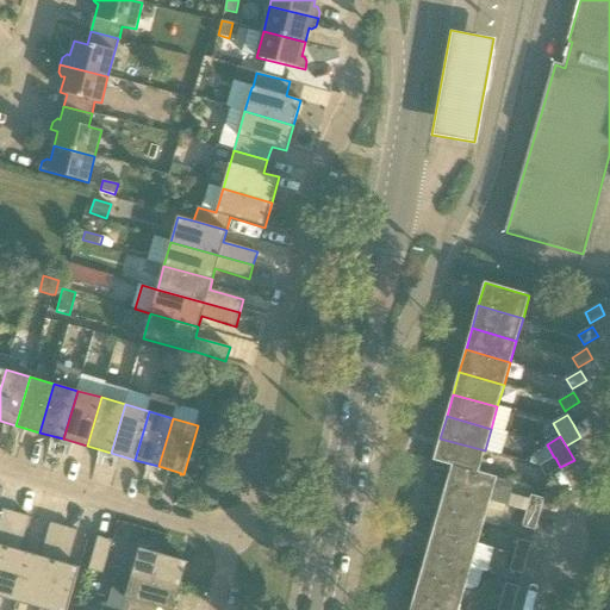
[(479,473),(479,472),(485,450),(440,439),(434,461),(452,466),(479,473)]
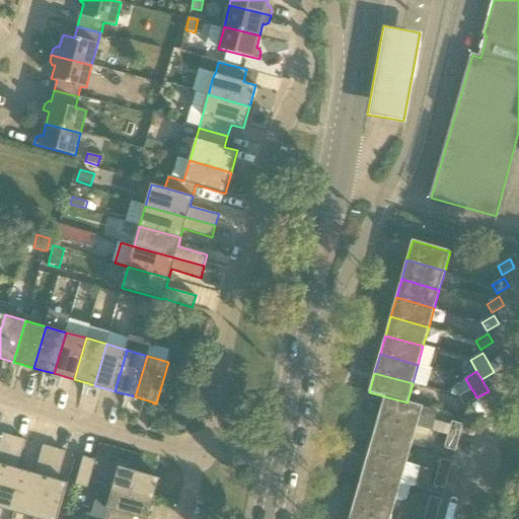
[(464,405),(476,397),(472,389),(471,389),(460,396),(464,405)]
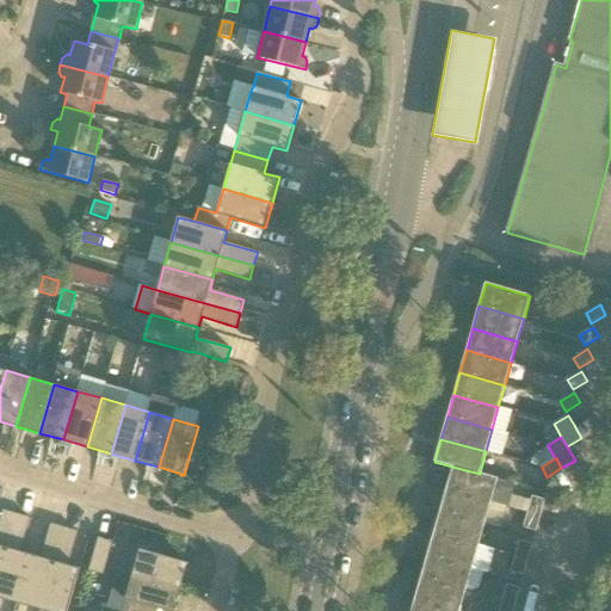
[(497,479),(480,473),(480,474),(452,467),(446,488),(491,501),(497,479)]
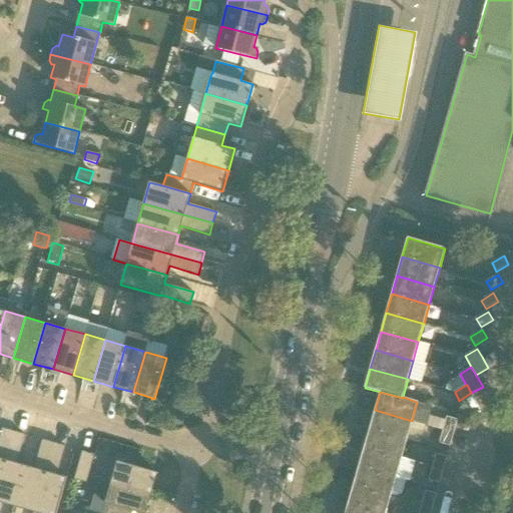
[(407,439),(412,421),(375,410),(370,429),(407,439)]
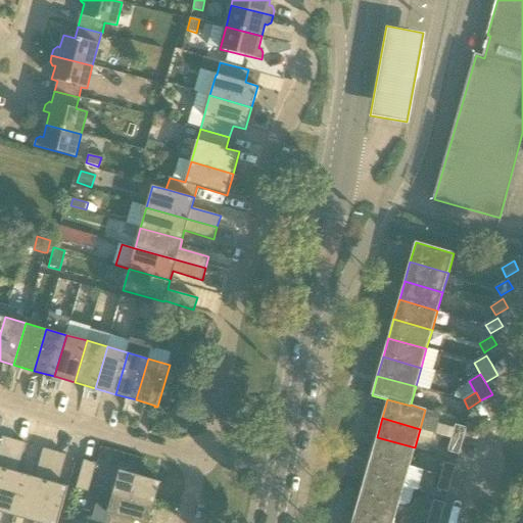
[(463,441),(467,428),(456,425),(453,438),(463,441)]
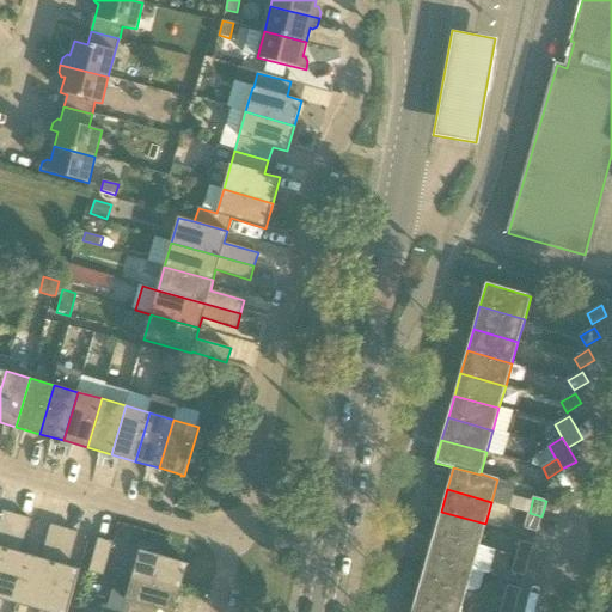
[(0,573),(17,514),(4,510),(0,521),(0,573)]
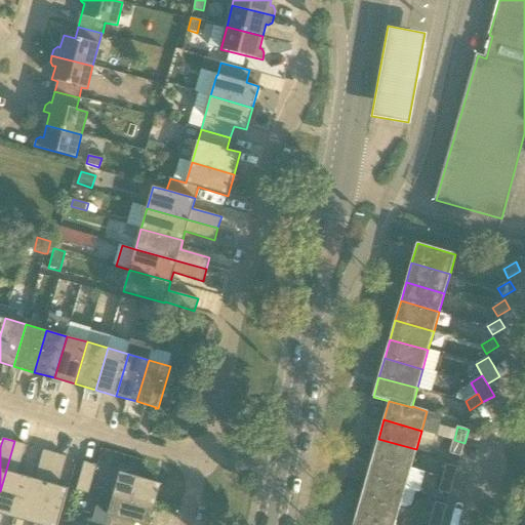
[(410,469),(416,449),(378,439),(372,457),(410,469)]
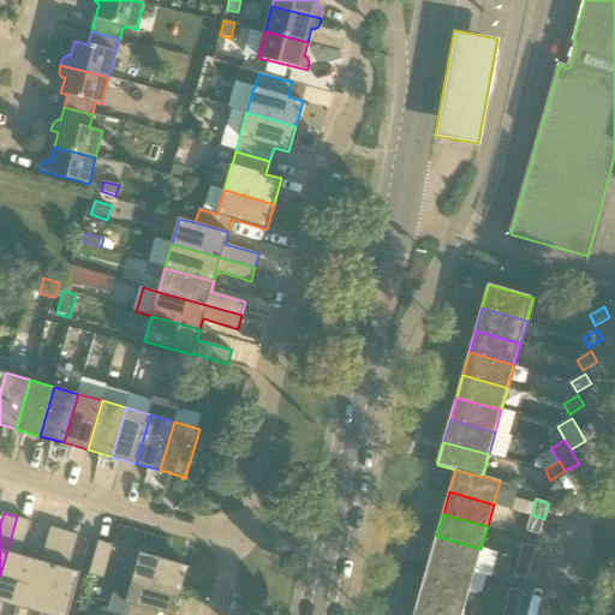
[(539,535),(544,519),(532,515),(527,531),(539,535)]
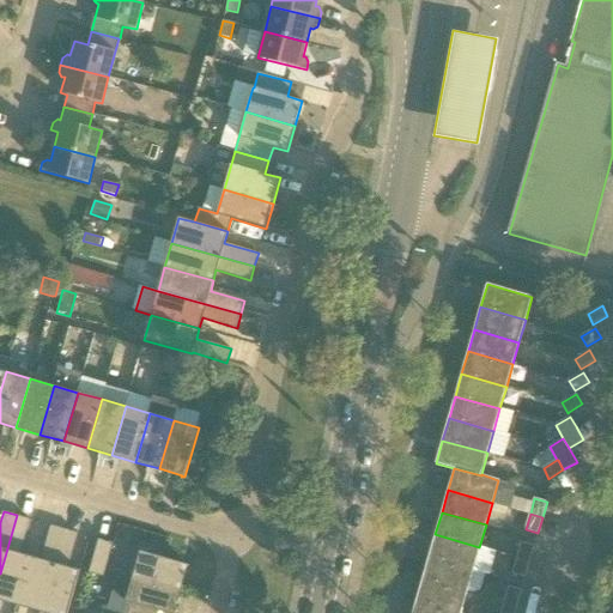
[(0,600),(17,606),(31,557),(20,554),(30,520),(17,515),(0,574),(0,600)]
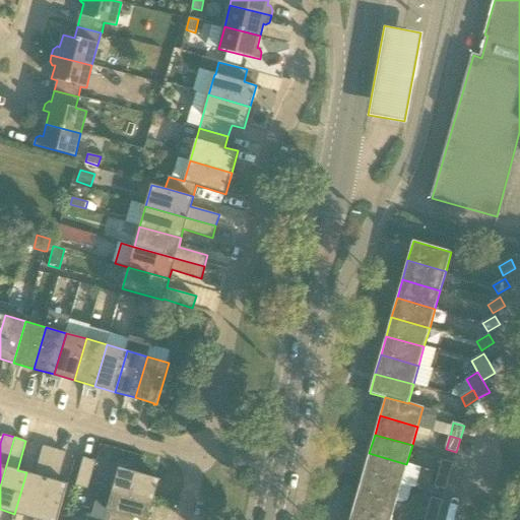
[(35,519),(55,449),(44,446),(35,475),(26,472),(14,514),(35,519)]
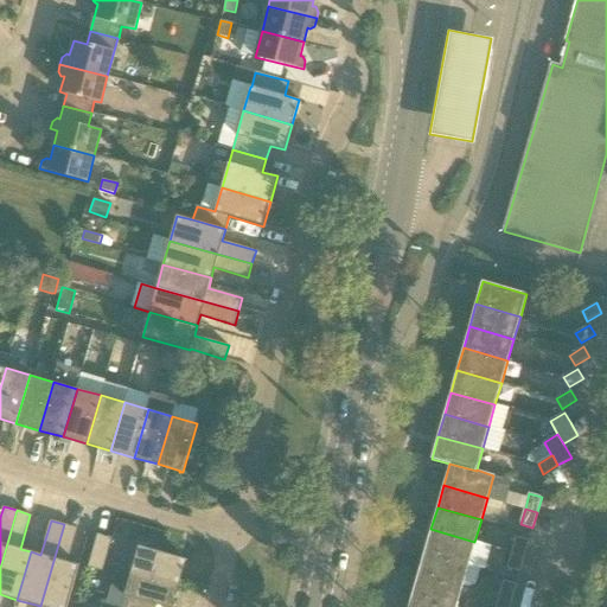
[(42,606),(66,606),(80,566),(68,562),(77,528),(64,524),(40,606),(42,606)]
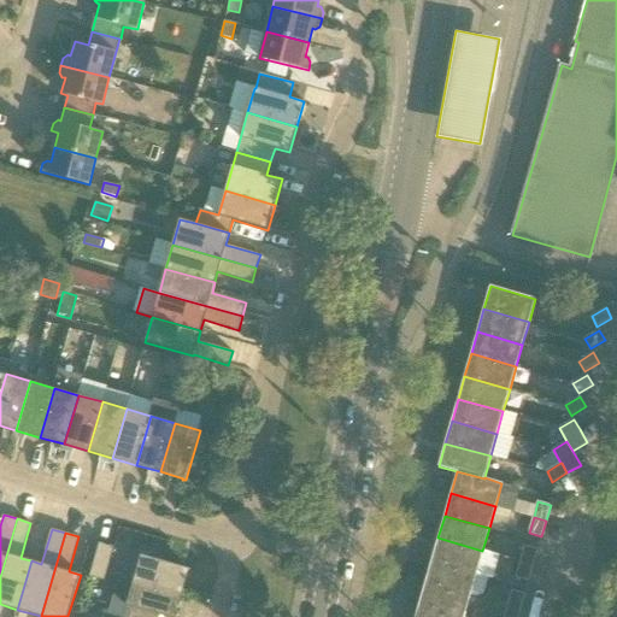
[(476,573),(482,551),(438,538),(432,560),(476,573)]
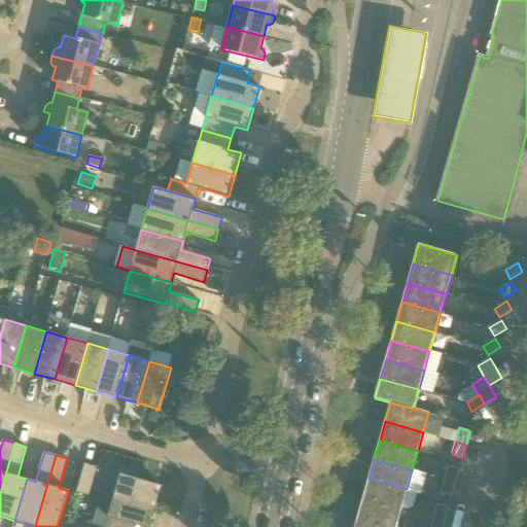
[(98,467),(97,466),(85,463),(77,492),(90,496),(98,467)]
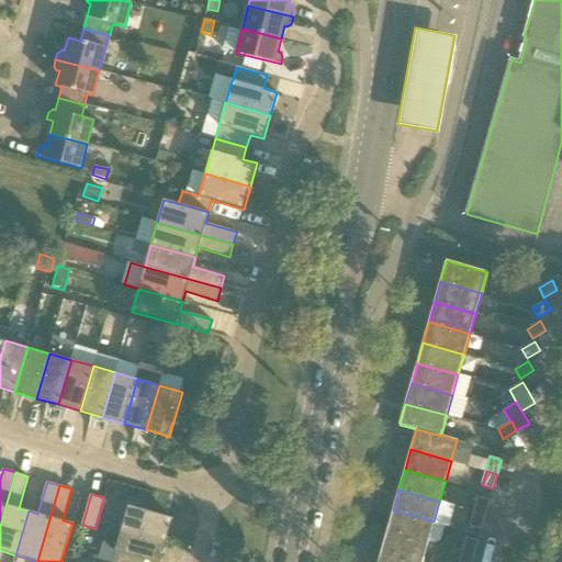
[(485,515),(490,501),(479,497),(474,512),(485,515)]
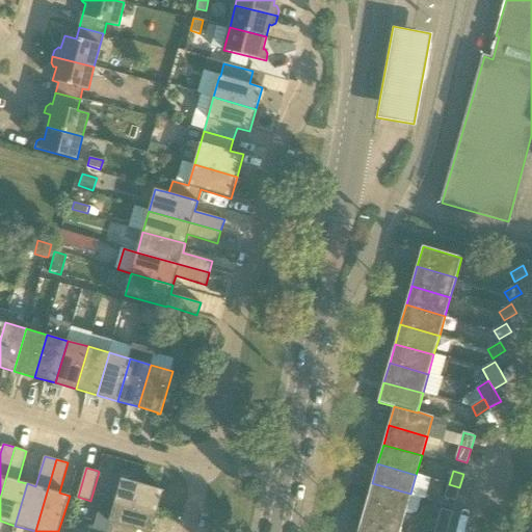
[(427,498),(430,476),(420,474),(416,496),(427,498)]
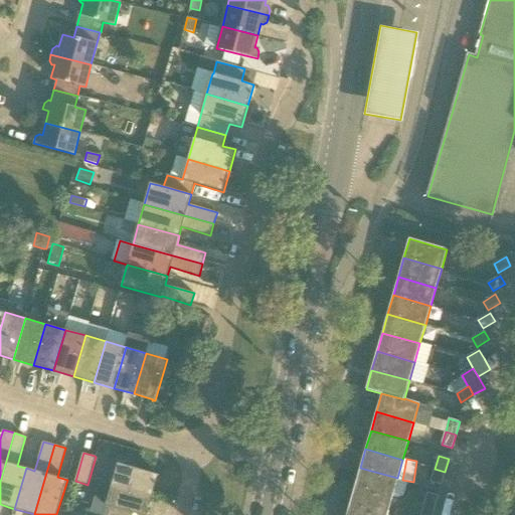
[(159,475),(148,472),(118,463),(112,483),(153,496),(159,475)]
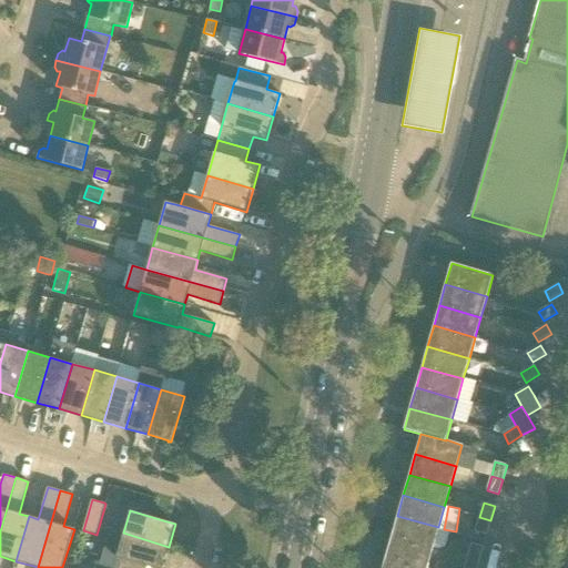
[(433,548),(438,527),(397,516),(392,536),(433,548)]
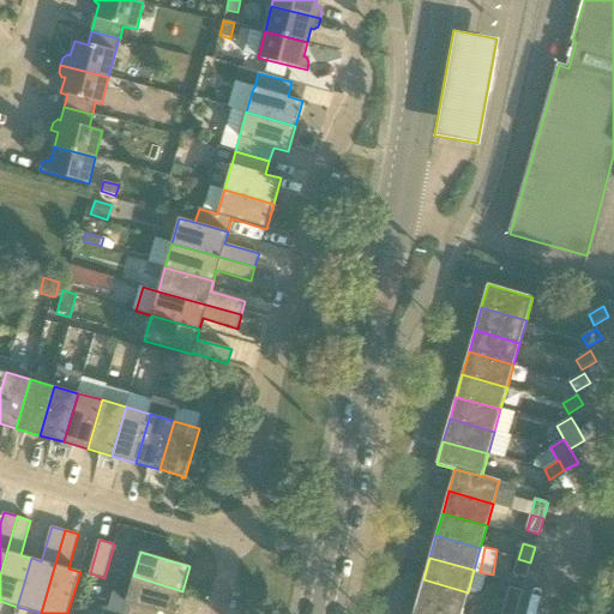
[(527,577),(530,563),(518,559),(515,573),(527,577)]
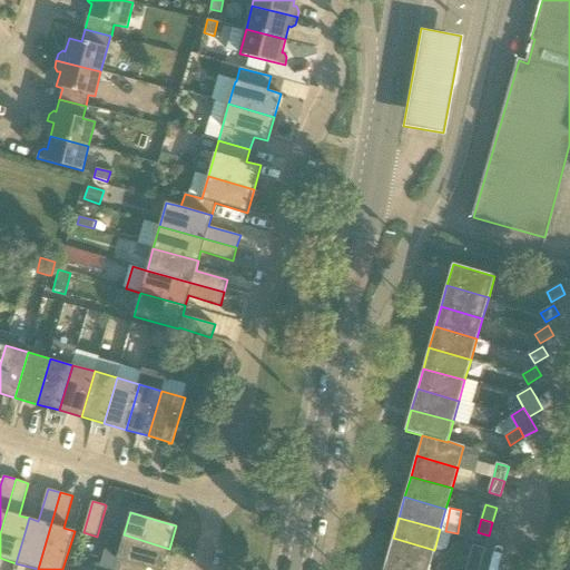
[(155,569),(163,569),(169,549),(124,534),(112,569),(147,569),(148,568),(155,569)]
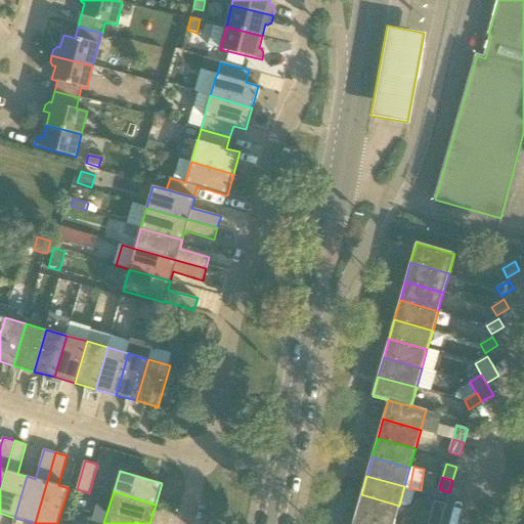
[(391,523),(393,523),(399,506),(361,494),(355,514),(391,523)]
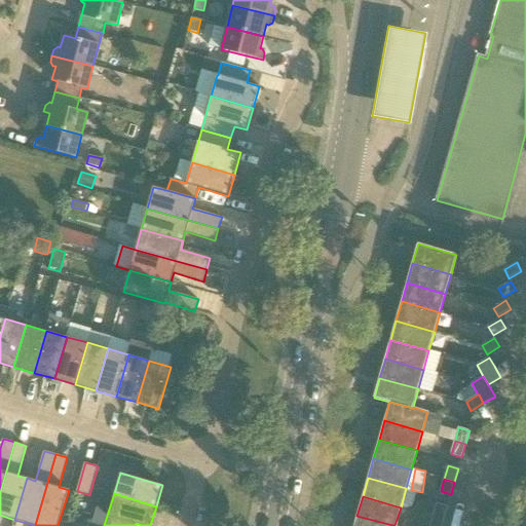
[(444,520),(448,506),(437,503),(433,517),(444,520)]
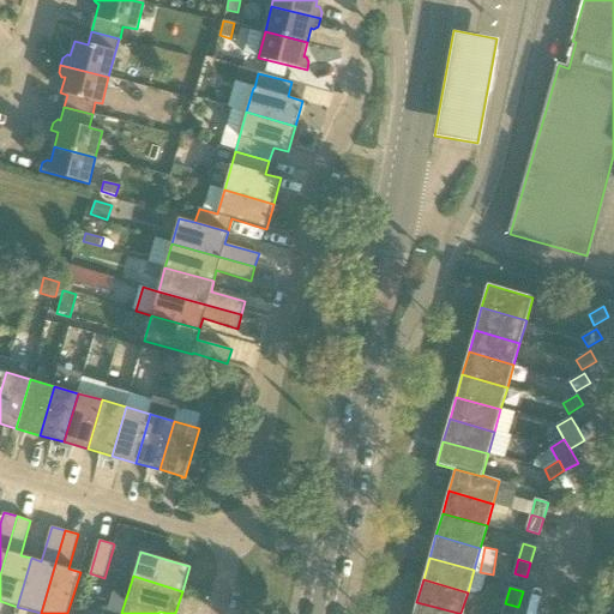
[(458,613),(416,602),(413,613),(458,613)]
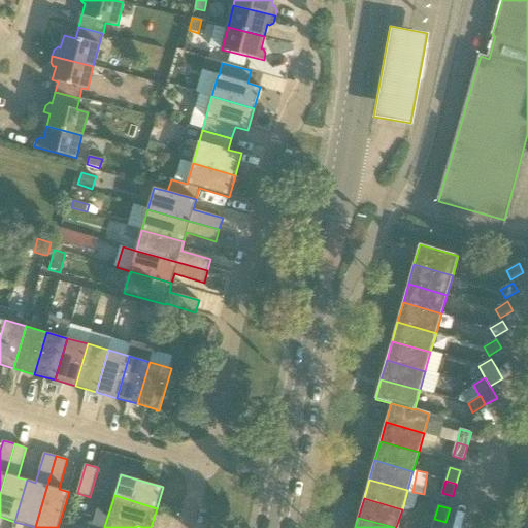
[(443,527),(446,522),(434,519),(431,527),(443,527)]
